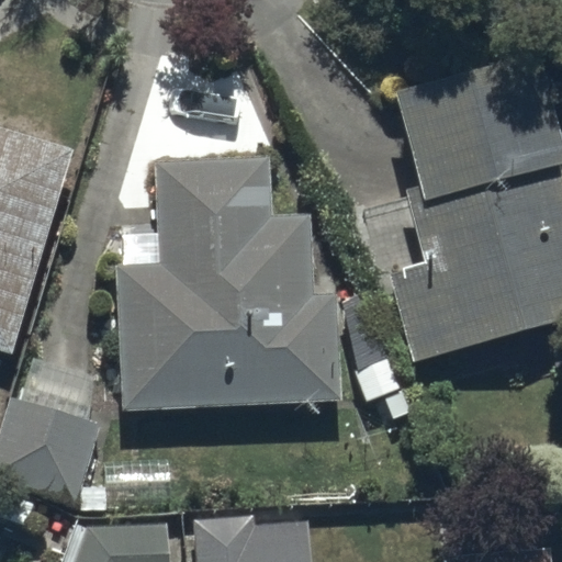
[(561,133),(544,62),(395,98),(417,188),(411,189),(428,261),(382,272),(405,367),(561,328),(561,133)]
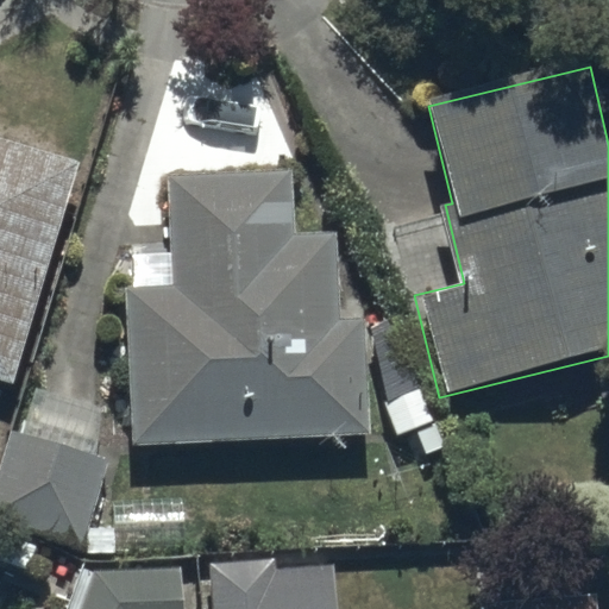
[(0,142),(0,380),(11,384),(77,165),(0,142)]
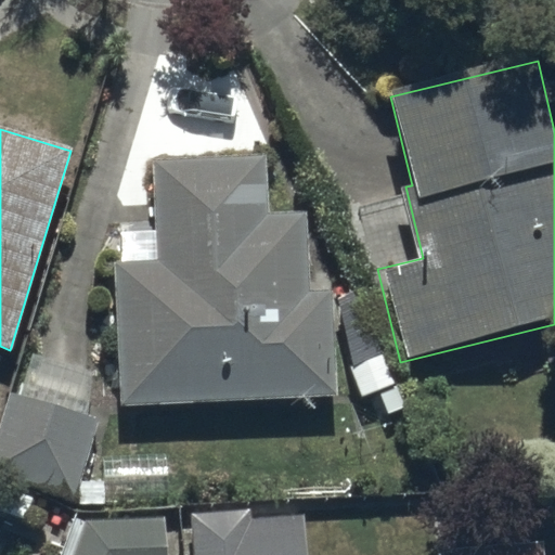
[(265,157),(153,162),(157,262),(114,263),(119,405),(337,397),(333,287),(308,288),(305,211),(267,213),(265,157)]
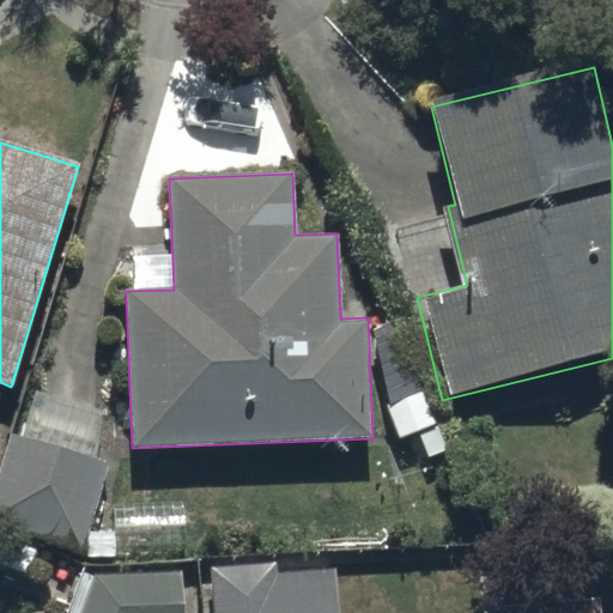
[(110,465),(8,432),(0,459),(0,526),(79,560),(110,465)]
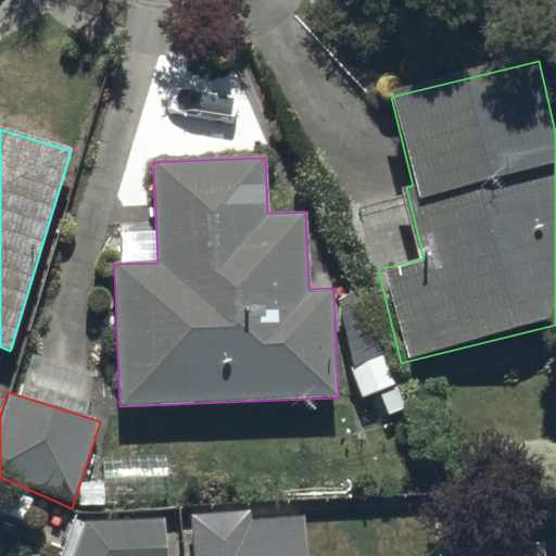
[(306,555),(303,515),(194,522),(196,555),(306,555)]
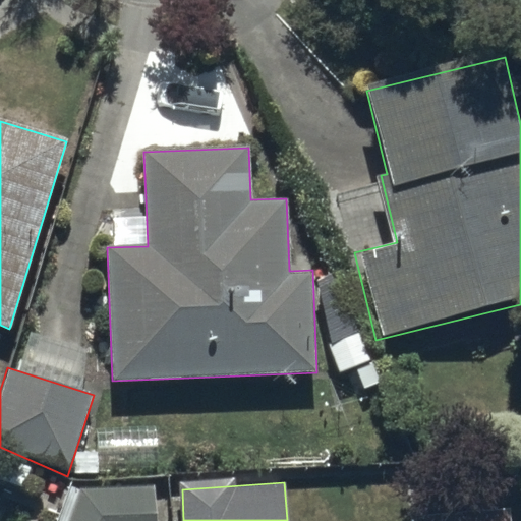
[(156,520),(153,484),(79,487),(66,520),(156,520)]
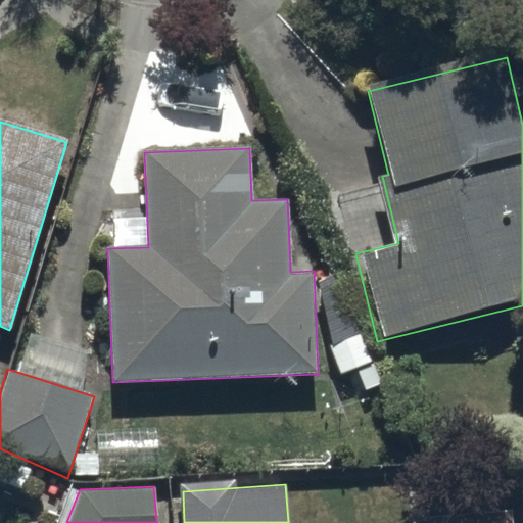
[(512,522),(511,510),(424,518),(424,522),(512,522)]
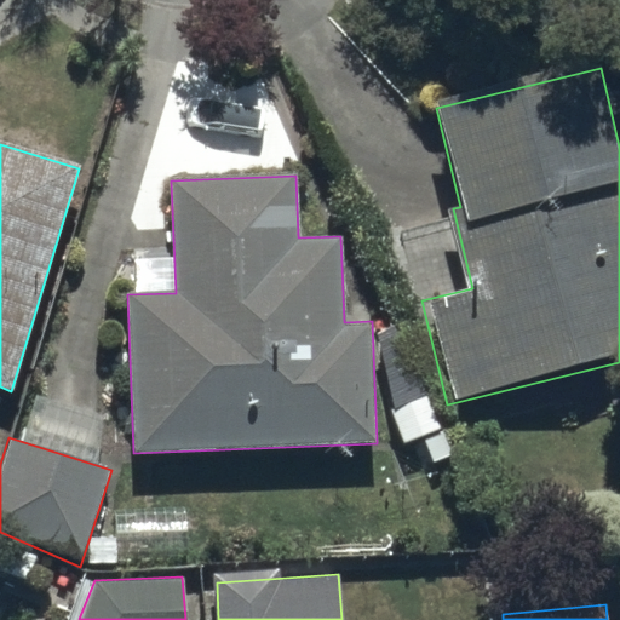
All buildings are outlined.
